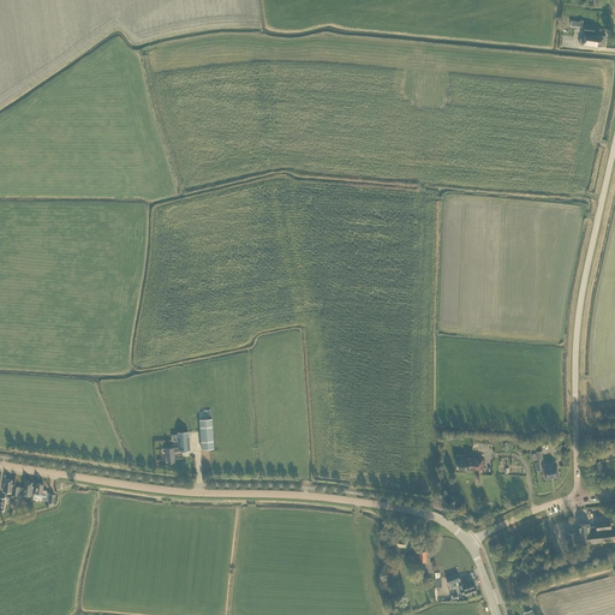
[(599,34),(595,33),(596,28),(584,27),(584,31),(585,33),(584,39),(580,39),(580,45),(598,47),(598,46),(604,47),(607,35),(599,34)]
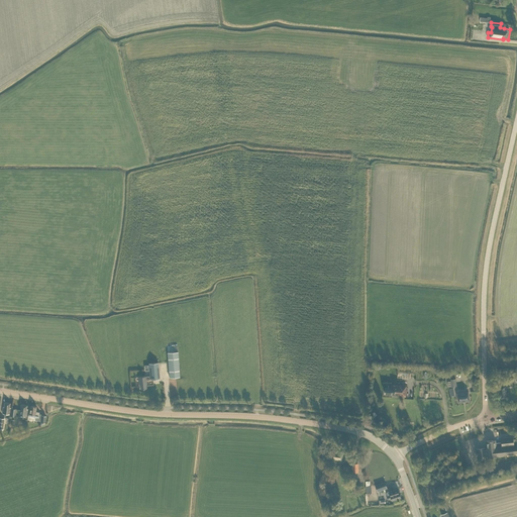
[(168,352),(170,378),(180,377),(178,352),(168,352)]
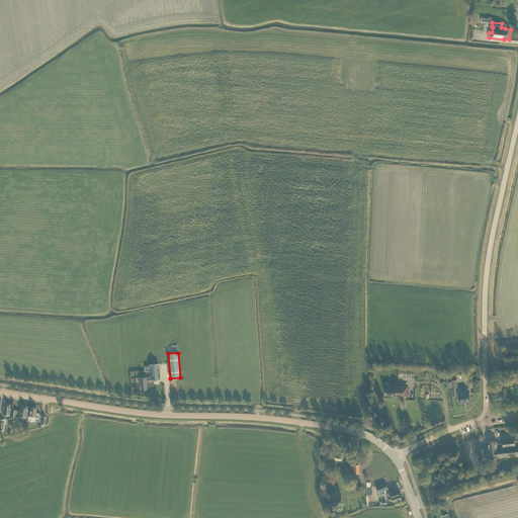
[(151,379),(151,380),(160,379),(159,363),(149,364),(150,376),(140,377),(140,385),(141,385),(142,390),(147,389),(147,385),(147,384),(147,380),(151,379)]
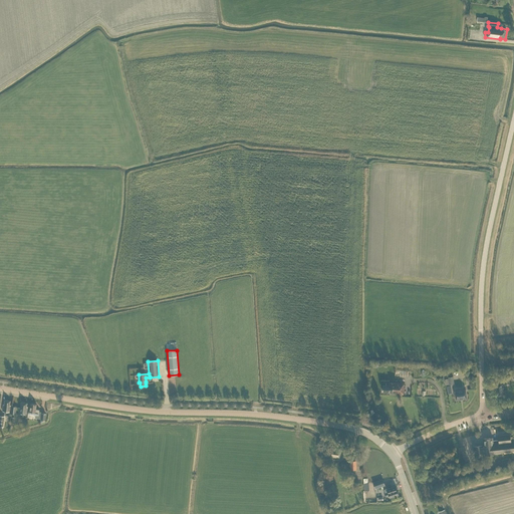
[(446,380),(447,386),(455,383),(454,376),(448,377),(449,379),(446,380)]
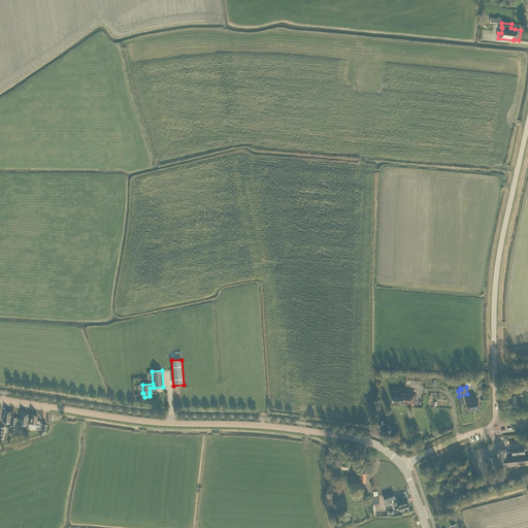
[(406,403),(406,404),(415,405),(415,394),(408,393),(408,389),(404,389),(404,393),(399,393),(399,396),(394,396),(393,402),(406,403)]
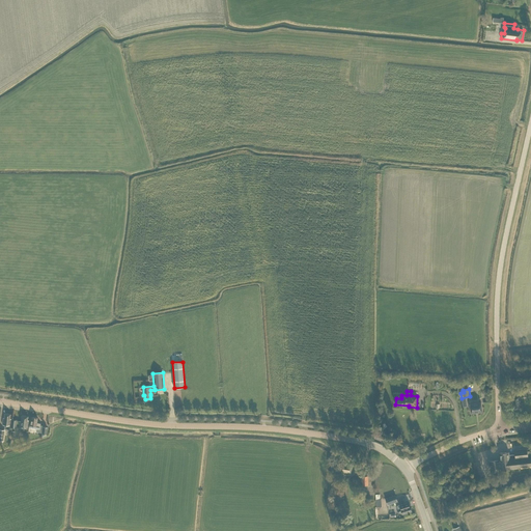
[(513,402),(514,409),(520,409),(520,408),(522,408),(521,396),(511,397),(512,403),(513,402)]
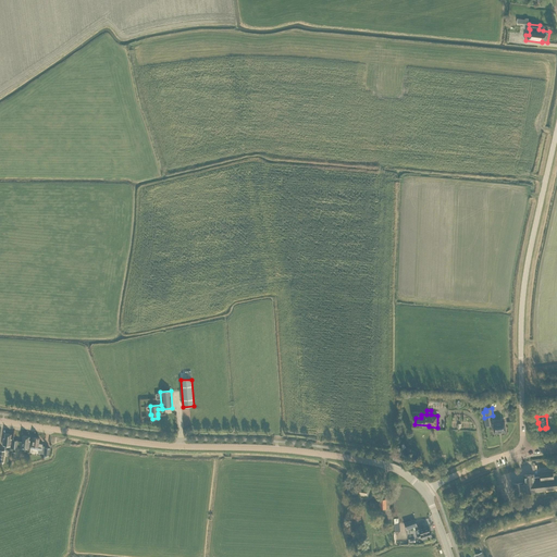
[(493,424),(494,433),(506,432),(505,422),(493,424)]
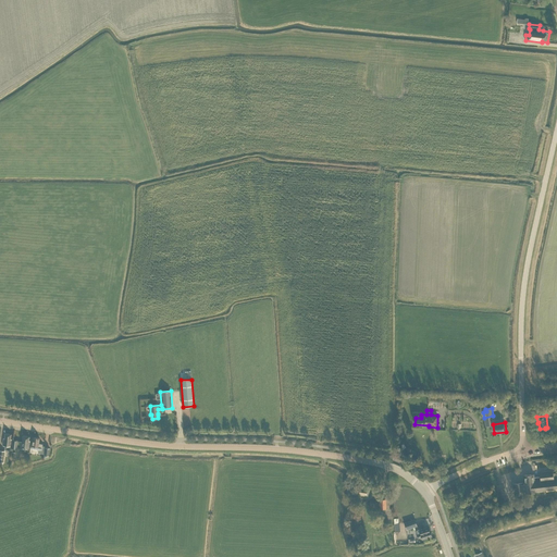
[(12,440),(10,440),(11,434),(5,433),(4,438),(3,438),(2,445),(5,445),(4,449),(10,449),(11,446),(12,440)]
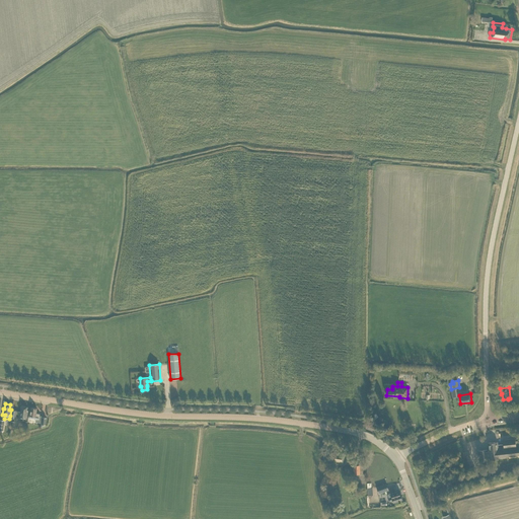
[(18,418),(26,419),(27,411),(26,411),(27,406),(21,405),(20,412),(19,412),(18,418)]
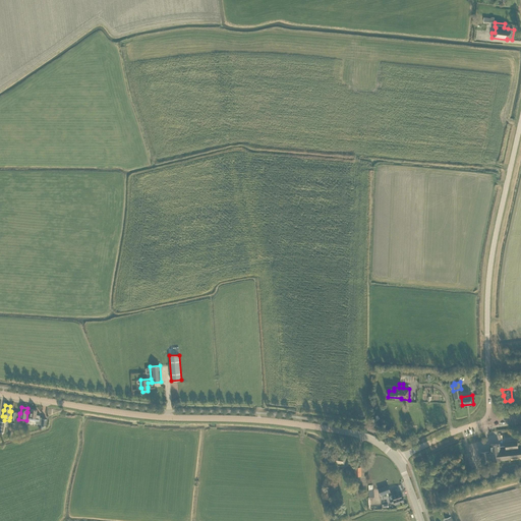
[(39,421),(40,415),(36,415),(37,409),(31,409),(30,415),(29,417),(27,422),(30,423),(31,420),(39,421)]
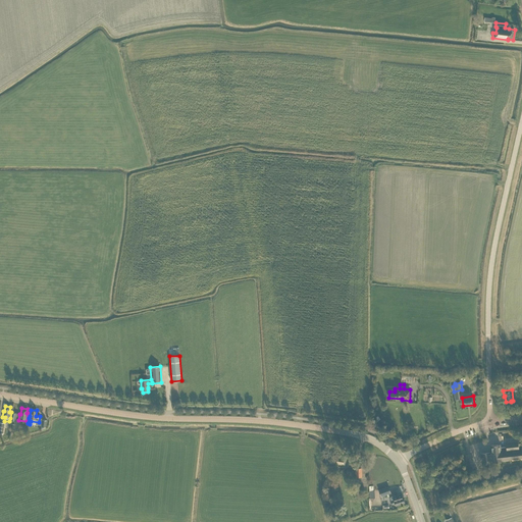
[(490,453),(490,452),(481,453),(482,464),(491,463),(491,460),(492,460),(493,463),(503,462),(503,461),(521,458),(521,444),(519,444),(519,441),(506,442),(507,447),(501,448),(501,444),(491,445),(492,453),(490,453)]
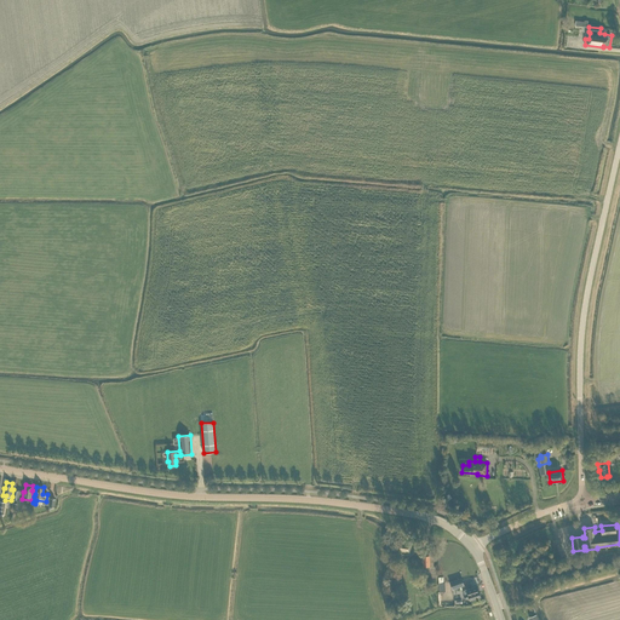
[(401,552),(411,554),(412,543),(402,540),(402,541),(395,540),(392,555),(396,556),(396,558),(400,560),(401,552)]
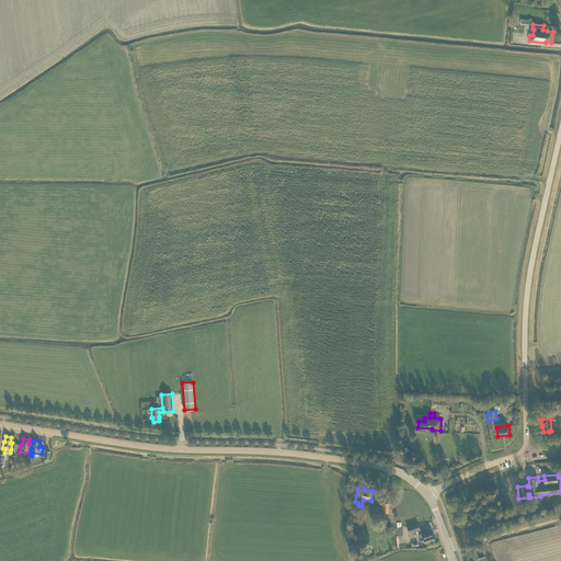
[(389,519),(390,525),(391,525),(391,529),(395,529),(393,503),(389,504),(389,503),(382,503),(384,519),(389,519)]
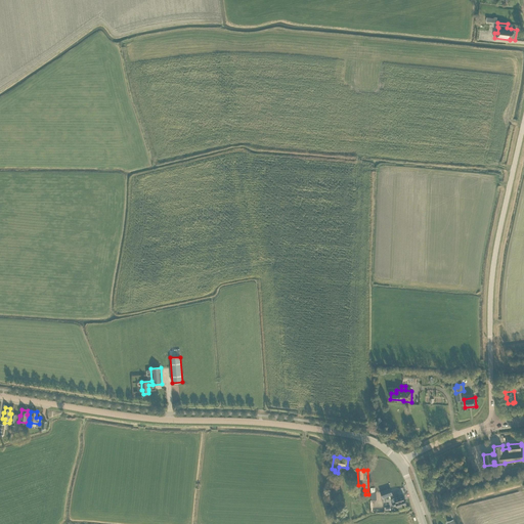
[(393,495),(391,489),(391,488),(381,492),(383,498),(386,497),(393,495)]
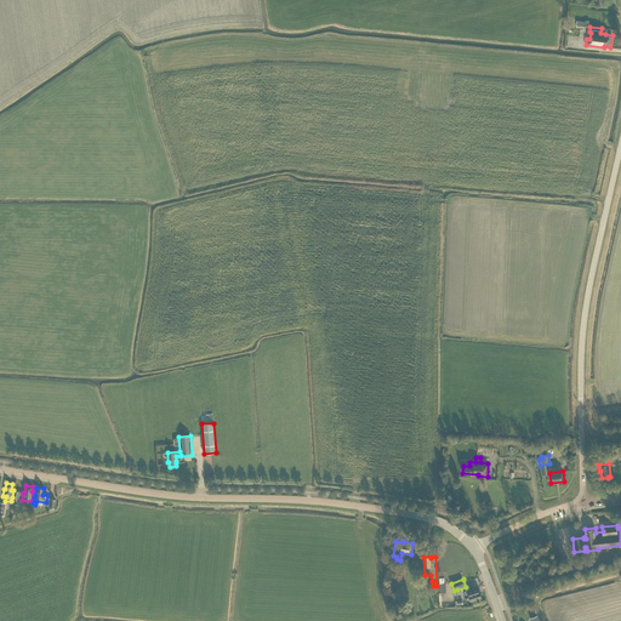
[(477,587),(471,590),(468,591),(469,594),(465,596),(467,600),(471,599),(471,602),(482,598),(479,591),(479,592),(478,587),(477,587)]
